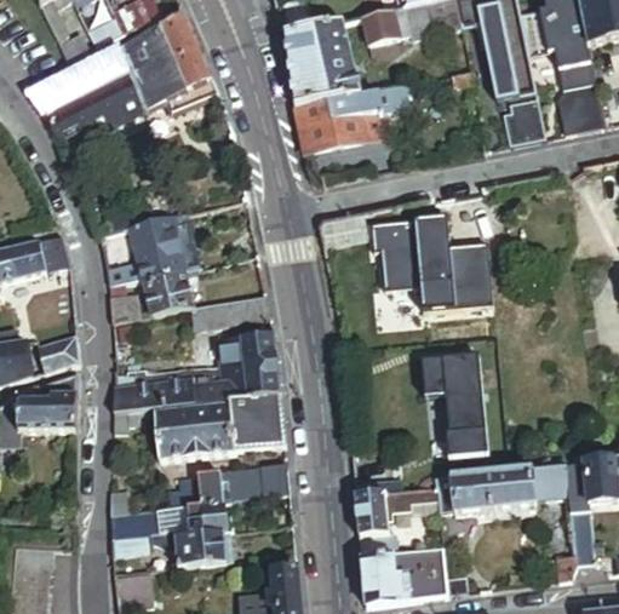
[(81,33),(70,38),(52,0),(36,0),(53,35),(66,58),(89,49),(81,33)]
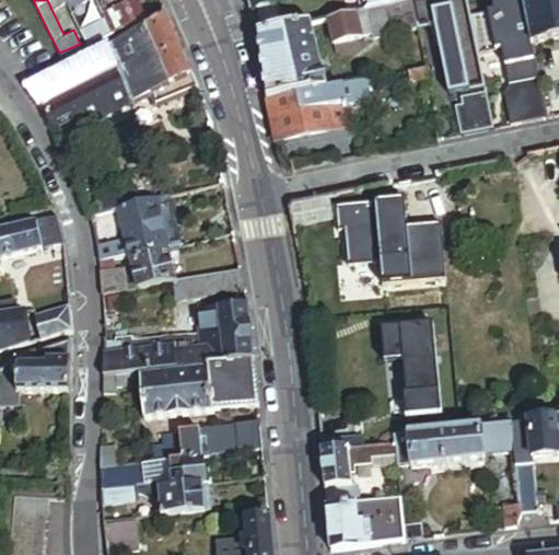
[(130,0),(121,4),(129,21),(144,13),(138,0),(130,0)]
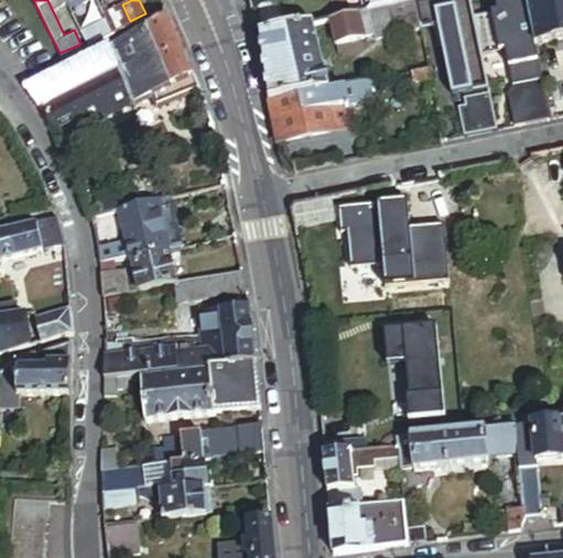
[(263,30),(282,25),(277,0),(261,0),(257,1),(263,30)]
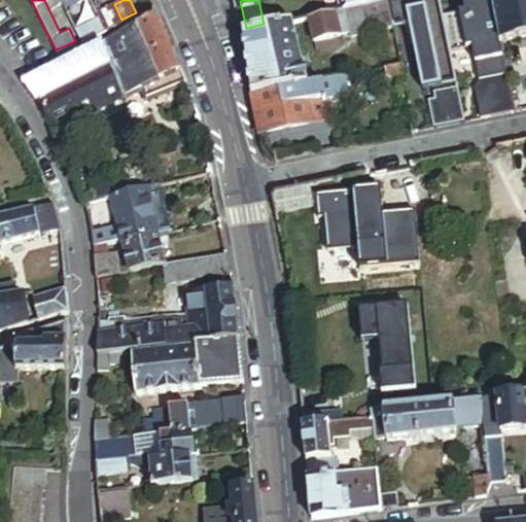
[(348,33),(392,23),(388,0),(364,0),(342,5),(307,13),(311,36),(347,29),(348,33)]
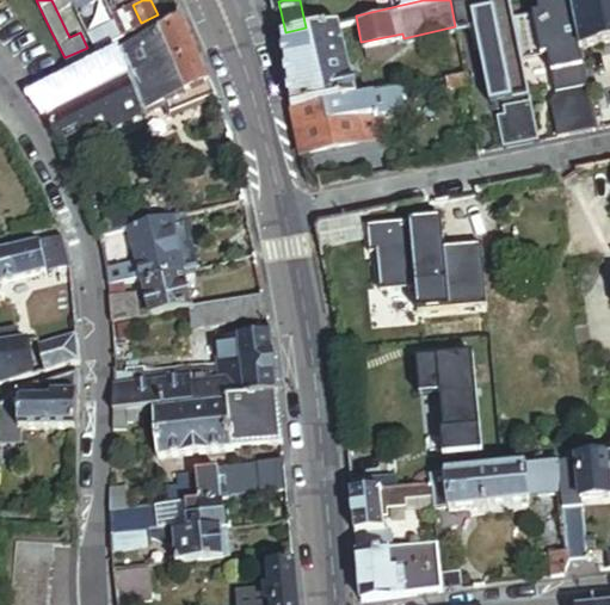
[(581,50),(609,43),(609,0),(570,0),(573,11),(577,28),(581,50)]
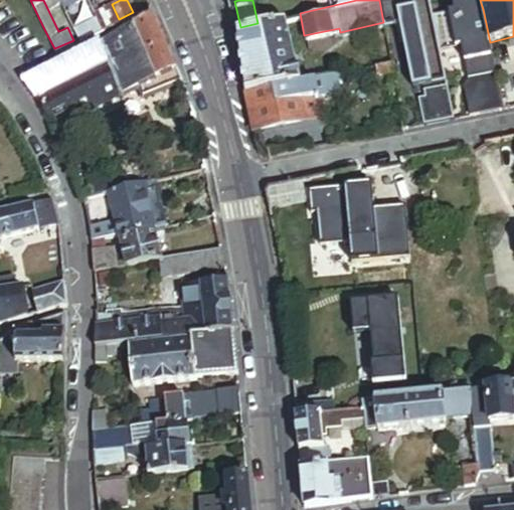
[(105,10),(96,14),(102,27),(119,19),(112,4),(104,8),(105,10)]
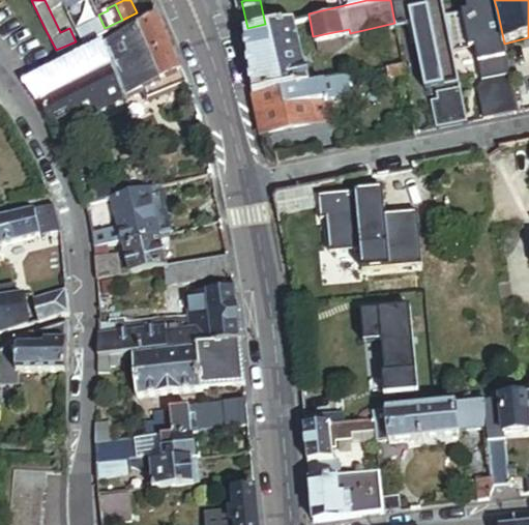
[(20,76),(30,92),(106,59),(117,86),(120,85),(122,88),(140,81),(146,94),(185,78),(156,12),(20,76)]
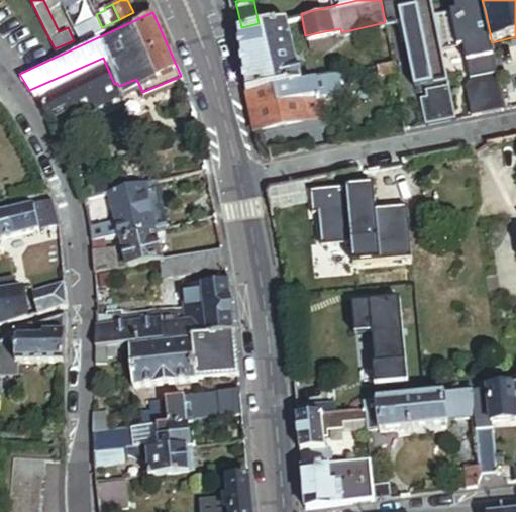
[(291,38),(305,35),(301,13),(287,16),(291,38)]
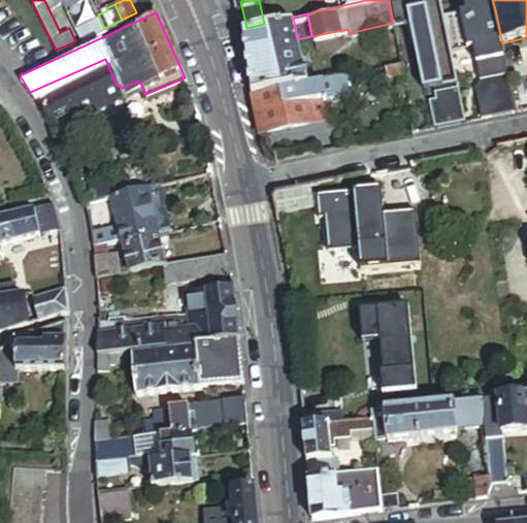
[(83,28),(87,36),(104,28),(98,14),(87,20),(89,25),(83,28)]
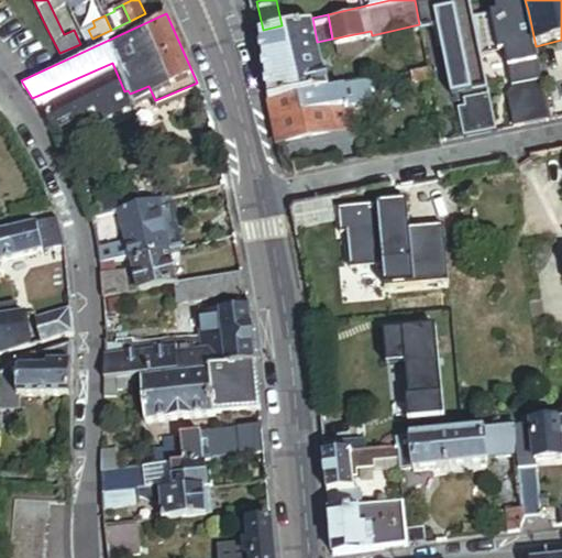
[(267,97),(326,85),(317,42),(312,18),(282,25),(263,30),(259,31),(267,97)]
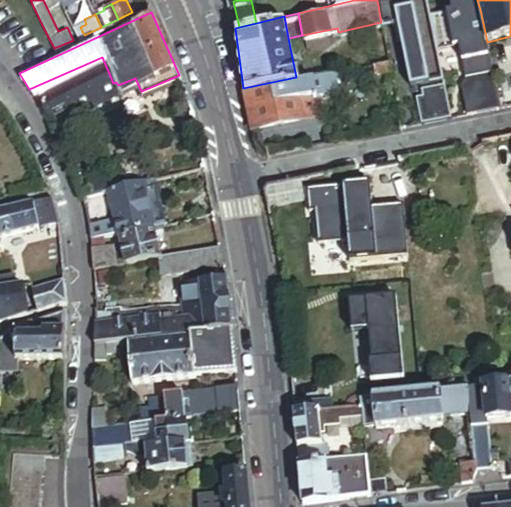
[(78,38),(84,35),(80,27),(75,29),(78,38)]
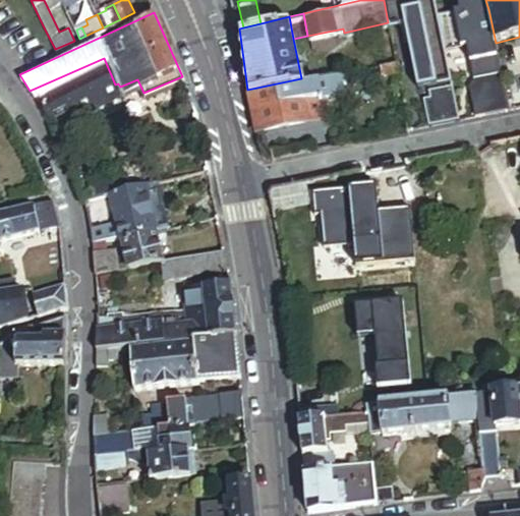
[(30,91),(46,115),(115,84),(104,58),(30,91)]
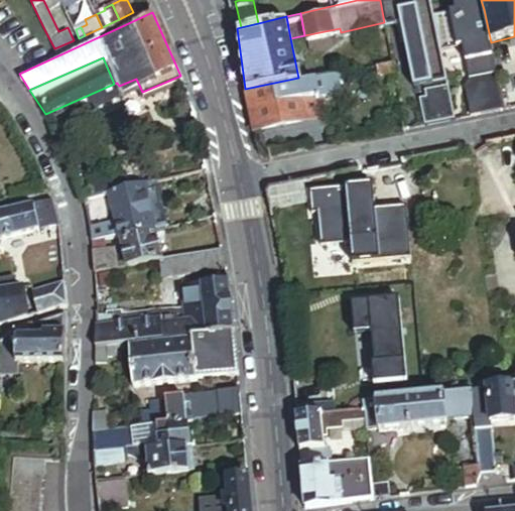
[(379,70),(393,67),(391,57),(377,60),(379,70)]
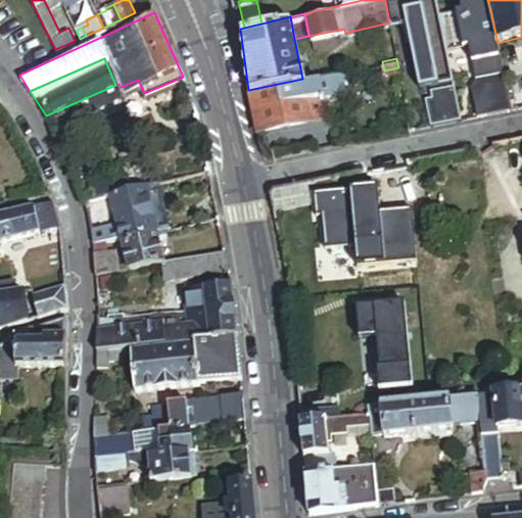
[(255,128),(327,112),(323,90),(320,91),(316,77),(302,79),(248,90),(255,128)]
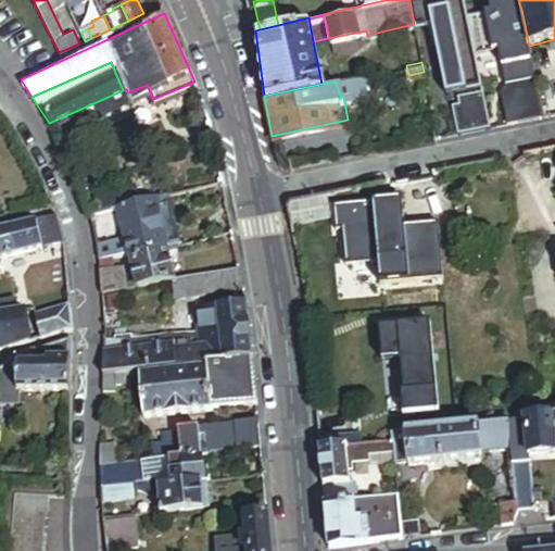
[(140,197),(136,178),(115,183),(114,178),(90,184),(96,208),(116,202),(140,197)]
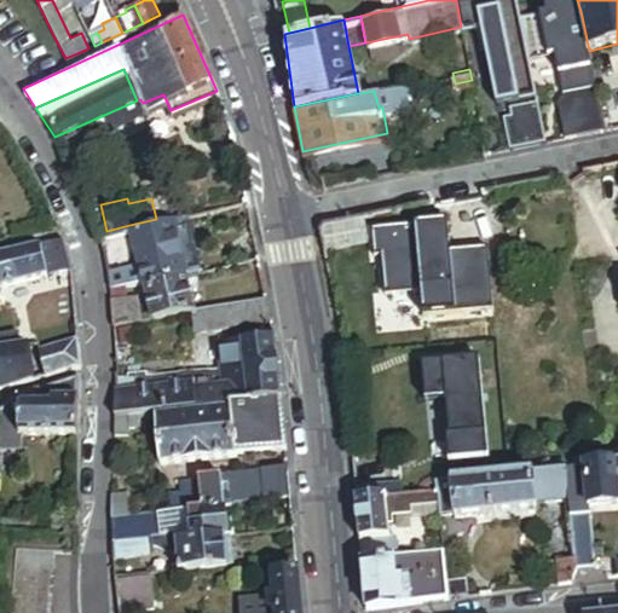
[(324,253),(399,238),(392,206),(325,219),(322,221),(319,225),(324,253)]
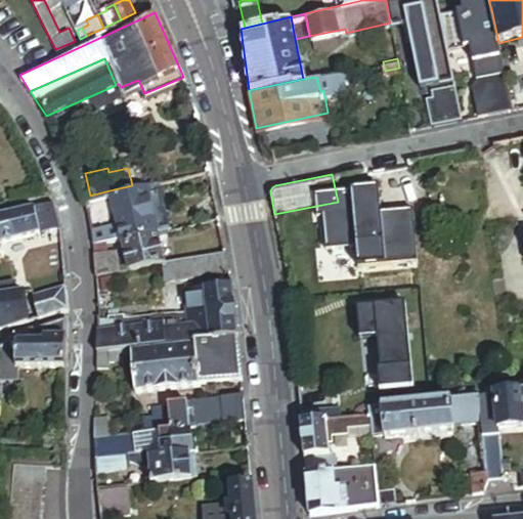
[(119,233),(155,226),(144,182),(132,185),(110,190),(116,218),(119,233)]
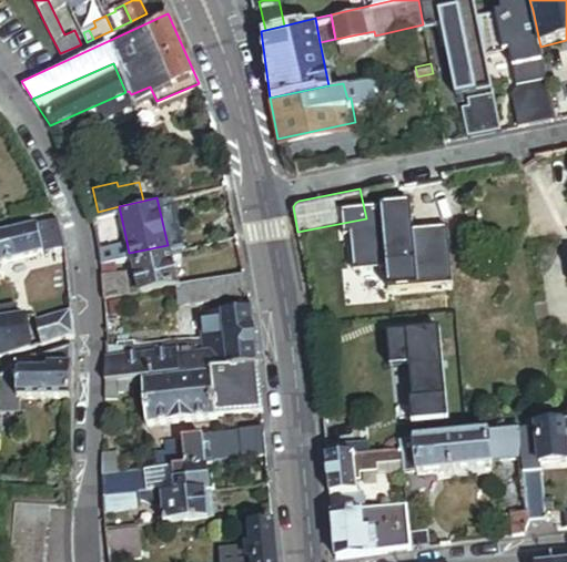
[(0,257),(42,248),(41,244),(61,239),(54,216),(0,226),(0,257)]
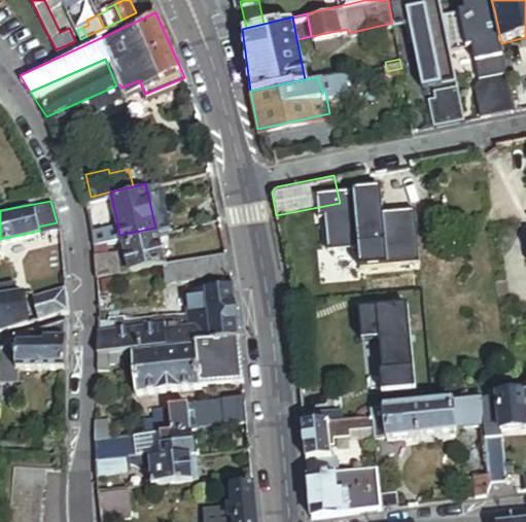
[(116,219),(90,225),(93,240),(105,238),(119,235),(116,219)]
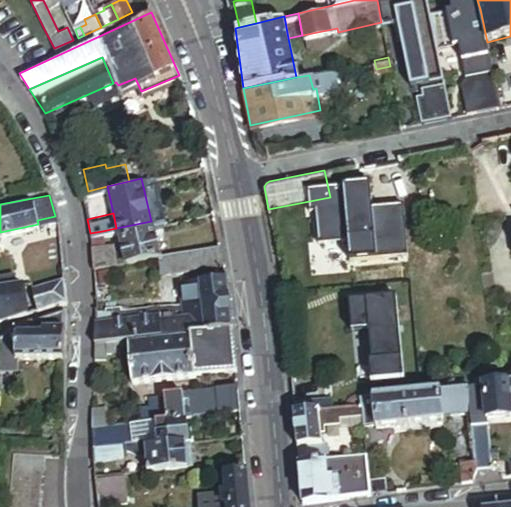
[(37,220),(38,224),(56,221),(55,216),(37,220)]
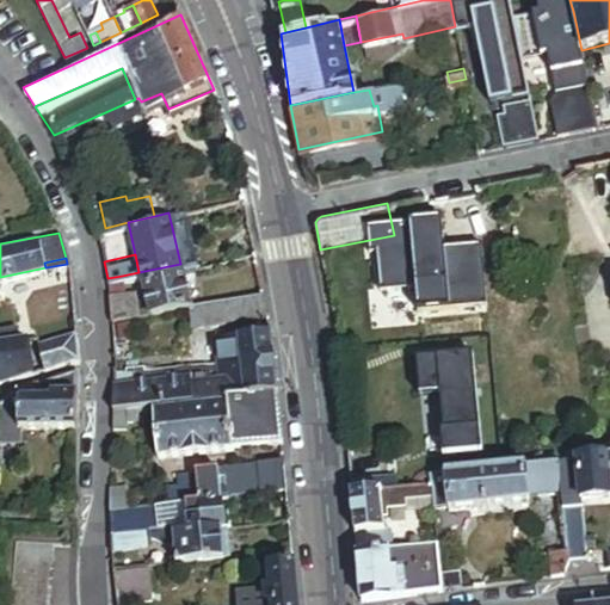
[(189,303),(183,279),(191,277),(188,263),(180,264),(139,272),(146,298),(136,301),(134,285),(125,288),(122,276),(108,278),(110,314),(185,303),(189,303)]
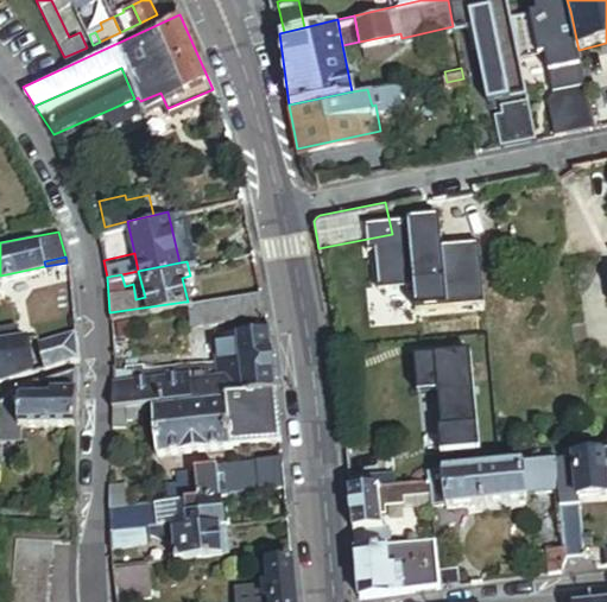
[(73,310),(69,278),(23,287),(29,319),(73,310)]
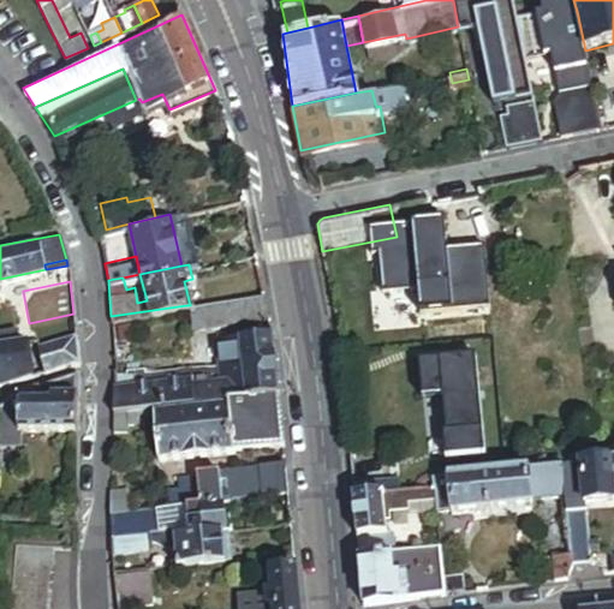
[(186,305),(191,326),(266,316),(262,294),(190,305),(186,305)]
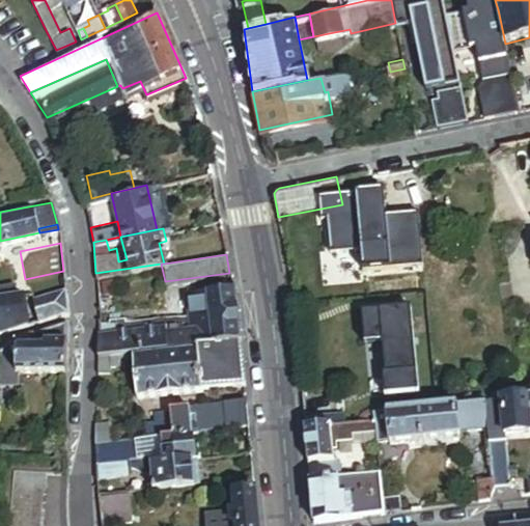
[(15,281),(0,284),(0,296),(5,296),(18,294),(15,281)]
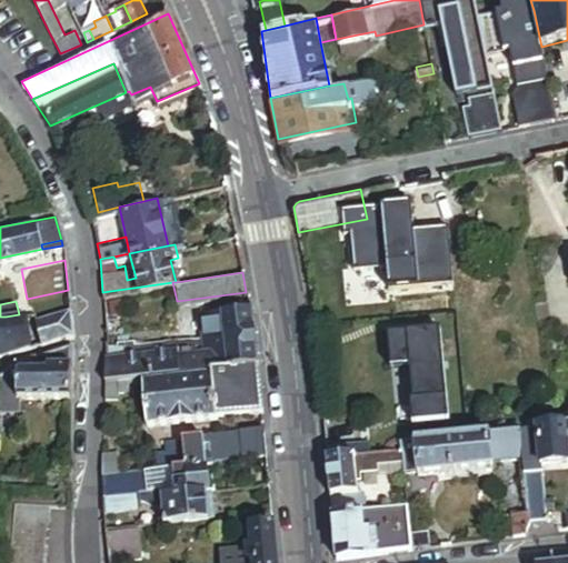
[(38,341),(71,331),(69,305),(30,318),(38,341)]
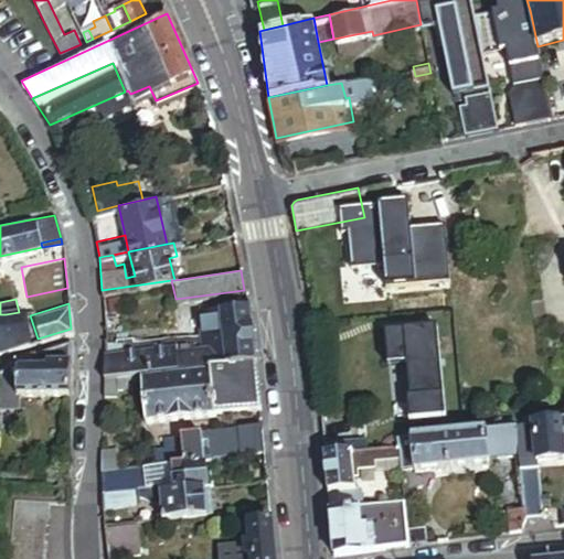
[(208,363),(254,358),(251,326),(246,303),(194,310),(195,331),(129,340),(129,348),(113,350),(112,340),(104,340),(103,375),(132,372),(208,363)]
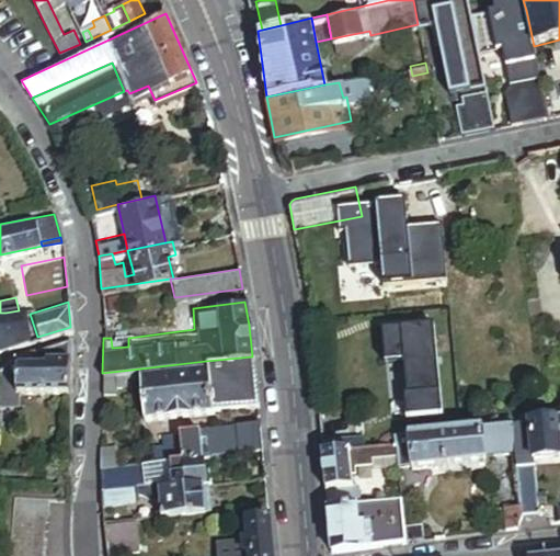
[(16,332),(21,331),(20,310),(19,310),(6,313),(7,347),(16,343),(16,332)]
